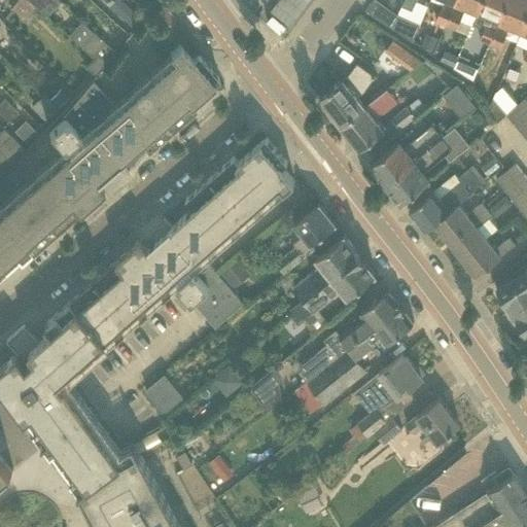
[(26,19),(36,6),(29,0),(15,0),(11,5),(26,19)]
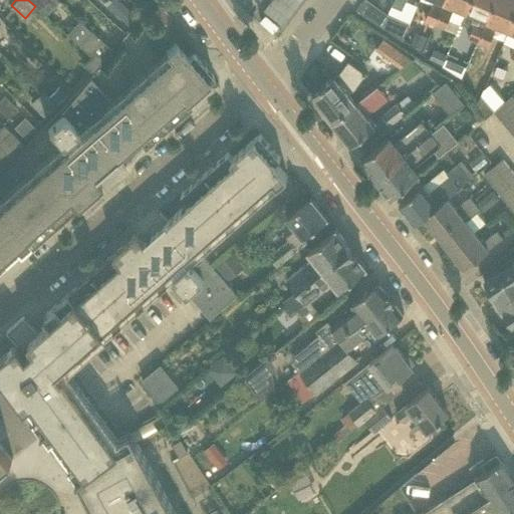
[(59,0),(28,0),(35,6),(38,9),(45,15),(59,0)]
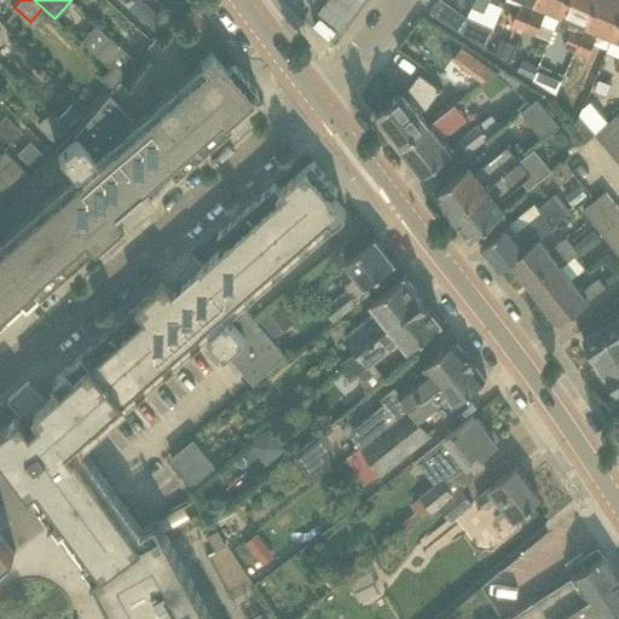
[(154,0),(166,12),(179,0),(154,0)]
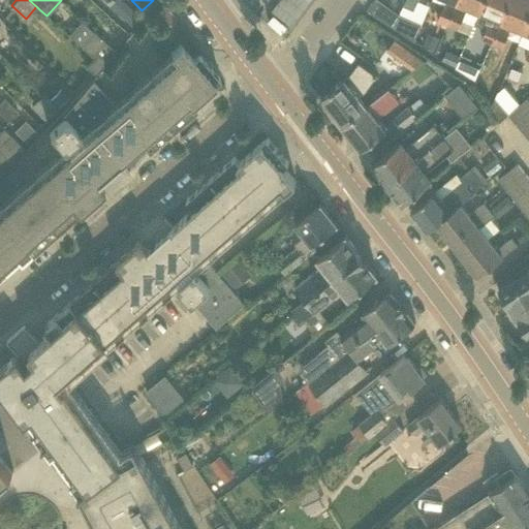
[(284,0),(276,16),(293,25),(307,0),(284,0)]
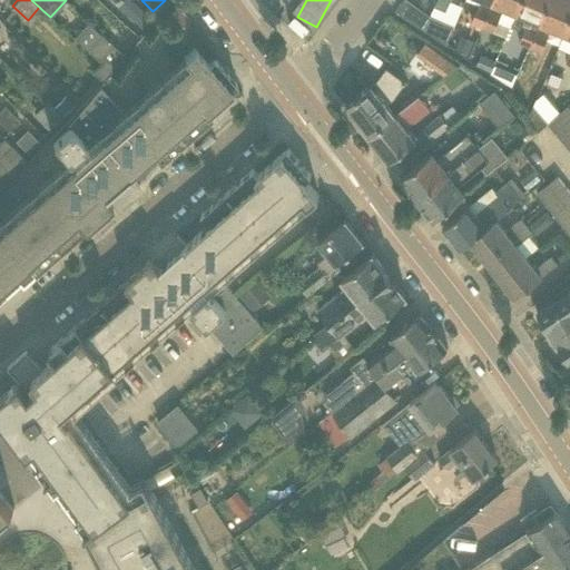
[(436,0),(435,6),(431,16),(455,26),(463,7),(451,1),(451,0),(436,0)]
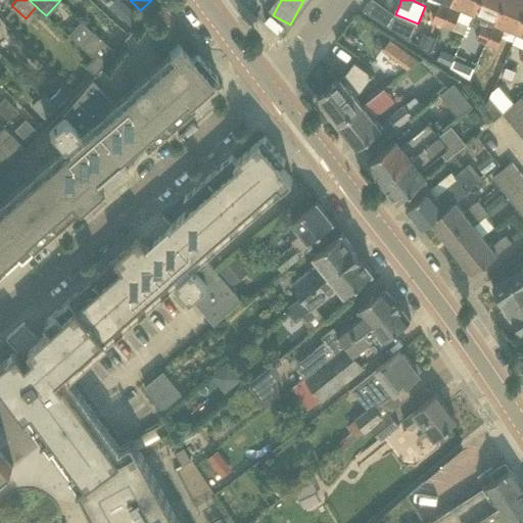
[(454,0),(432,0),(440,3),(433,19),(443,24),(454,0)]
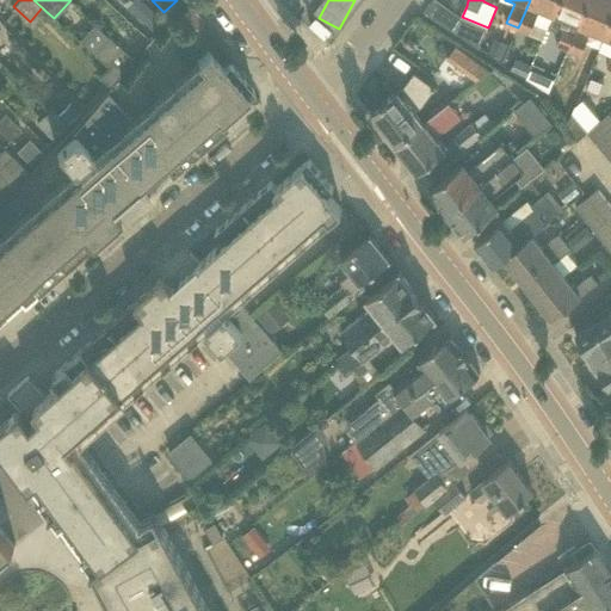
[(536,11),(538,5),(555,12),(560,0),(530,0),(518,28),(531,34),(538,11),(536,11)]
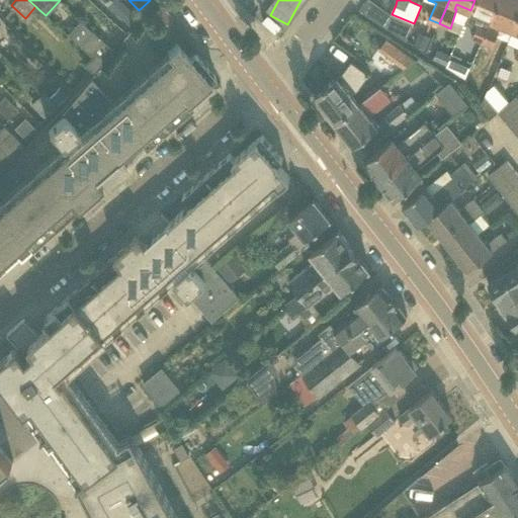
[(475,0),(470,10),(482,15),(472,37),(483,41),(500,0),(475,0)]
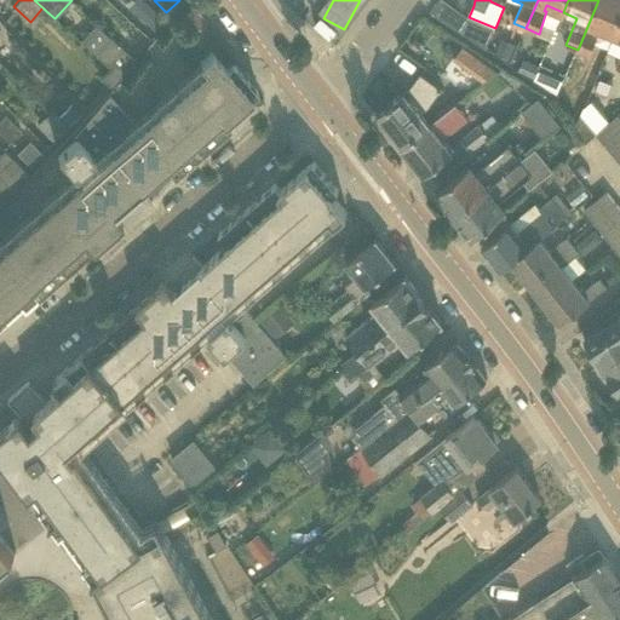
[(596,34),(598,28),(618,35),(619,28),(619,0),(598,0),(578,50),(590,55),(598,35),(596,34)]
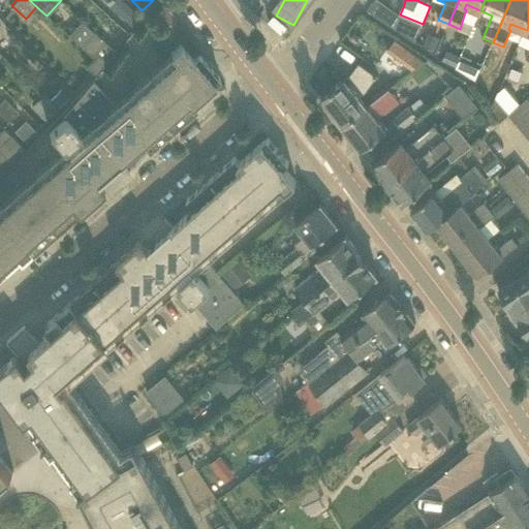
[(165,27),(176,19),(164,4),(154,11),(165,27)]
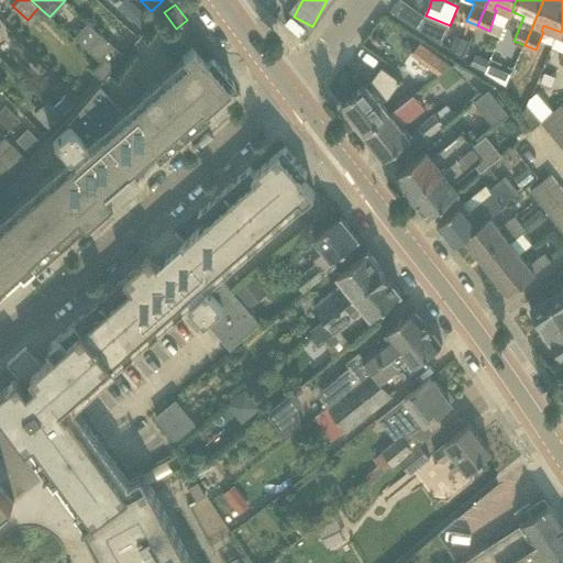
[(142,29),(153,15),(143,8),(132,20),(142,29)]
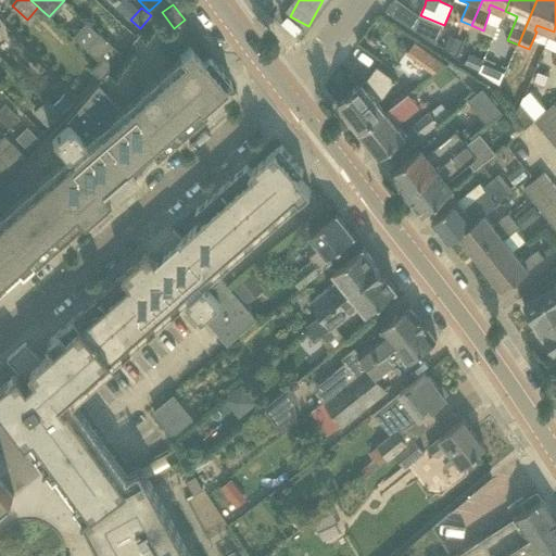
[(415,28),(432,40),(436,42),(444,25),(420,15),(415,28)]
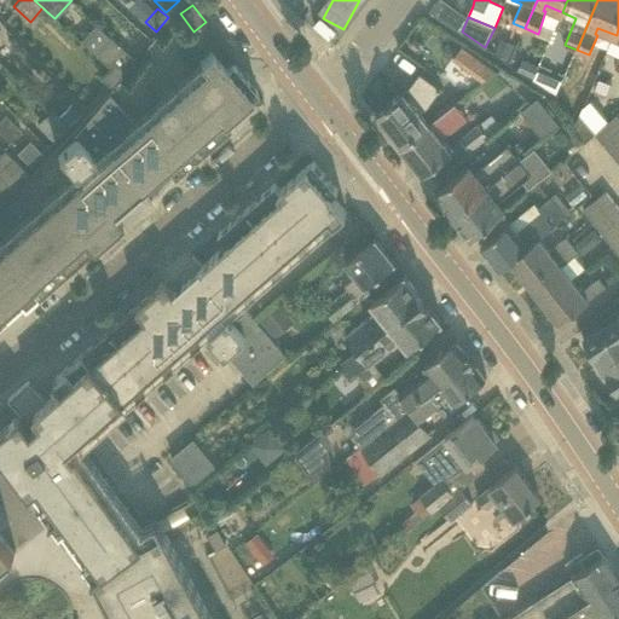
[(100,79),(113,88),(129,67),(136,59),(125,50),(111,38),(96,55),(110,68),(100,79)]
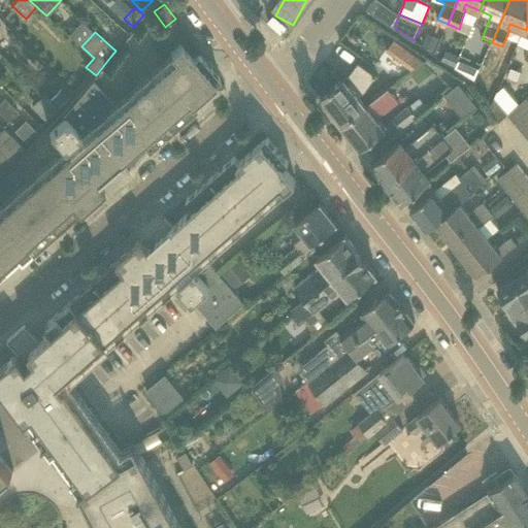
[(434,50),(439,37),(428,32),(422,44),(434,50)]
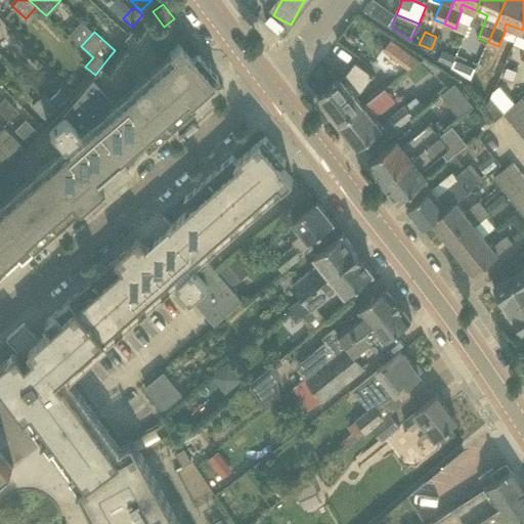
[(420,58),(417,56),(391,38),(383,50),(408,69),(420,58)]
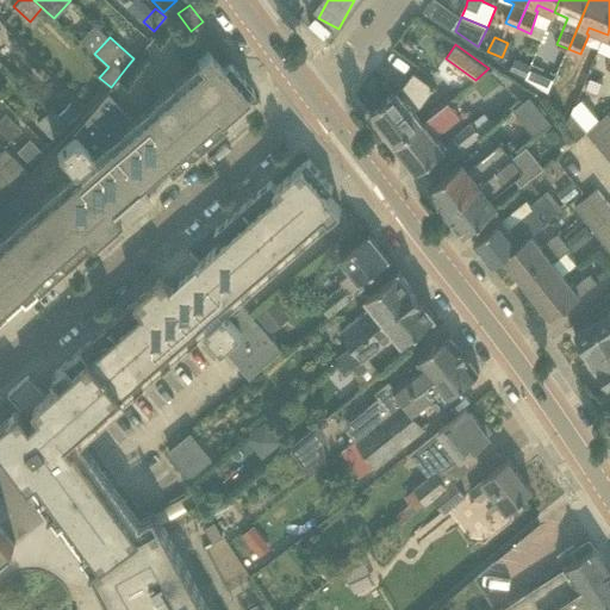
[(123,205),(124,206),(125,205),(132,215),(150,199),(147,194),(138,185),(162,163),(170,173),(172,173),(228,124),(222,118),(254,91),(249,86),(237,72),(229,62),(223,67),(207,50),(197,61),(201,67),(134,126),(129,120),(131,119),(107,92),(73,131),(72,132),(74,135),(56,150),(78,175),(0,243),(0,250),(36,292),(119,218),(114,213),(123,205)]
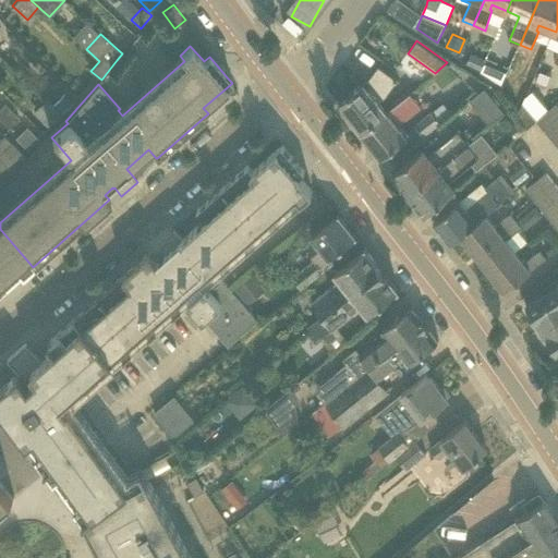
[(482,70),(486,59),(472,52),(466,63),(482,70)]
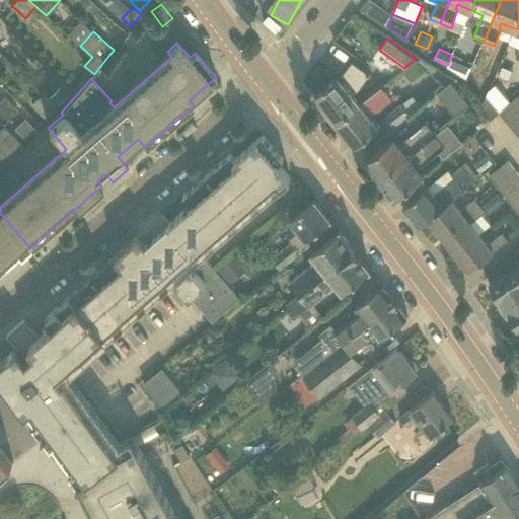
[(471,67),(451,58),(447,67),(465,79),(471,67)]
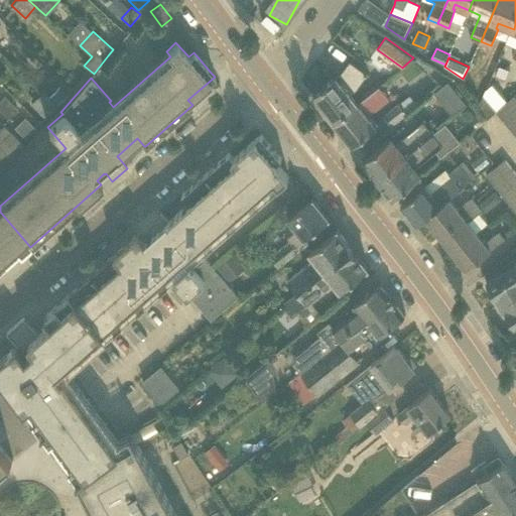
[(351,94),(355,91),(355,92),(368,74),(366,73),(350,60),(341,74),(343,77),(340,80),(336,76),(313,95),(335,121),(358,103),(351,94)]
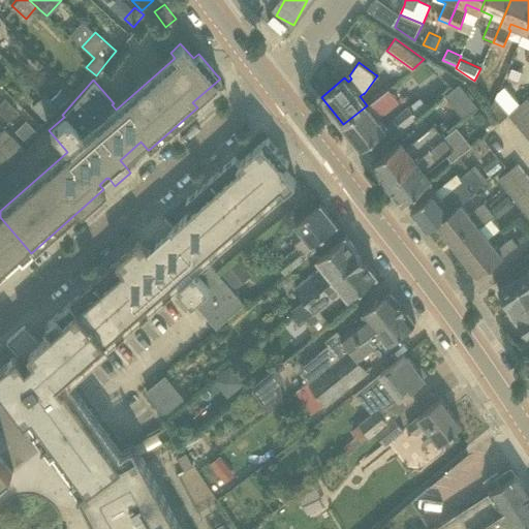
[(464,116),(478,106),(462,82),(447,92),(464,116)]
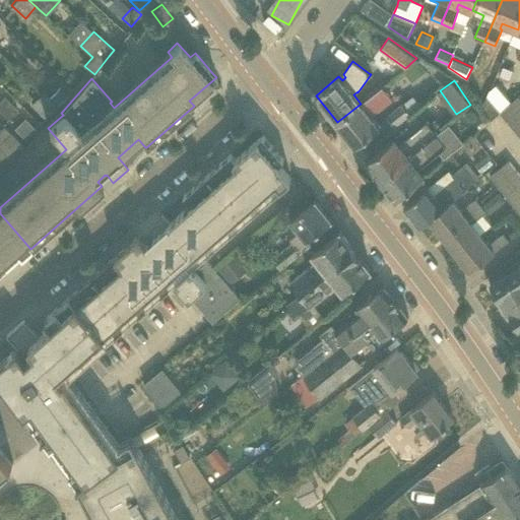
[(58,105),(69,93),(60,85),(49,96),(58,105)]
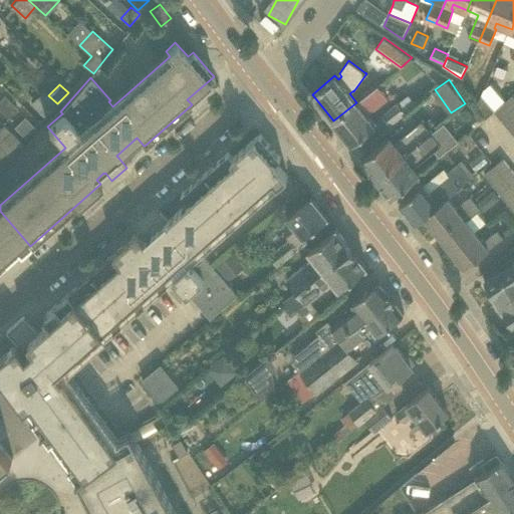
[(368,91),(375,105),(388,98),(380,85),(368,91)]
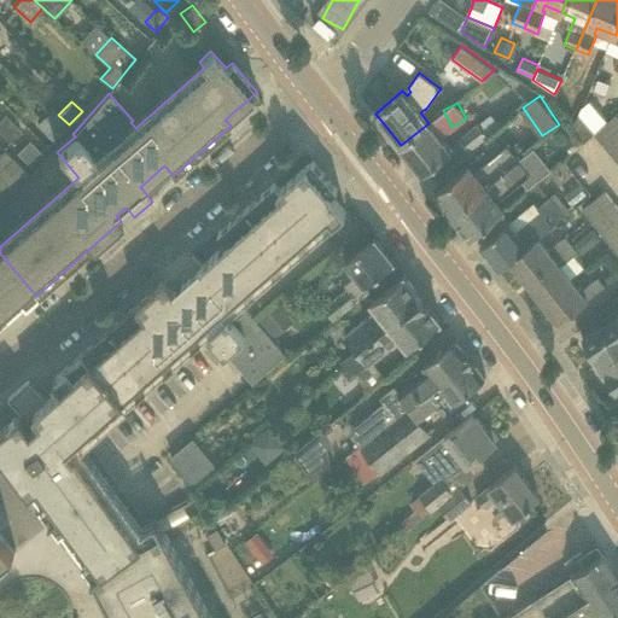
[(65,129),(48,112),(36,123),(53,141),(65,129)]
